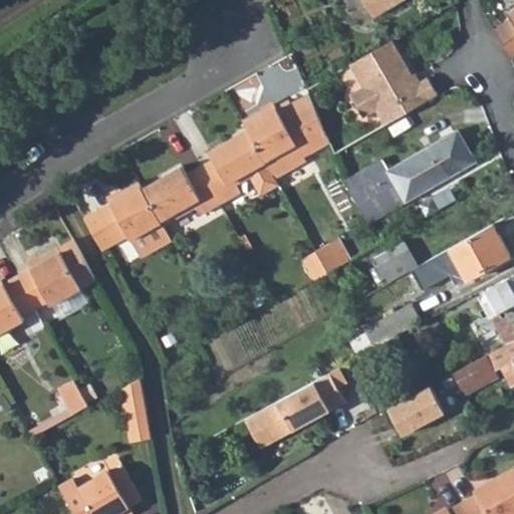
[(362,0),(373,19),(405,0),(362,0)]
